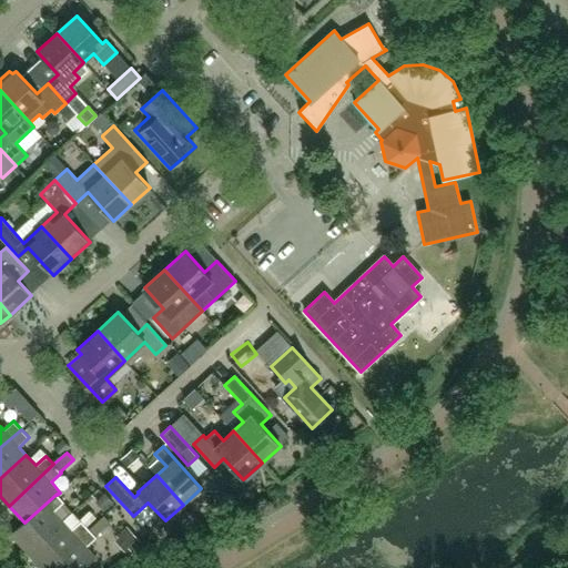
[(64,503),(57,495),(57,494),(24,523),(23,521),(11,534),(28,553),(62,521),(53,511),(64,503)]
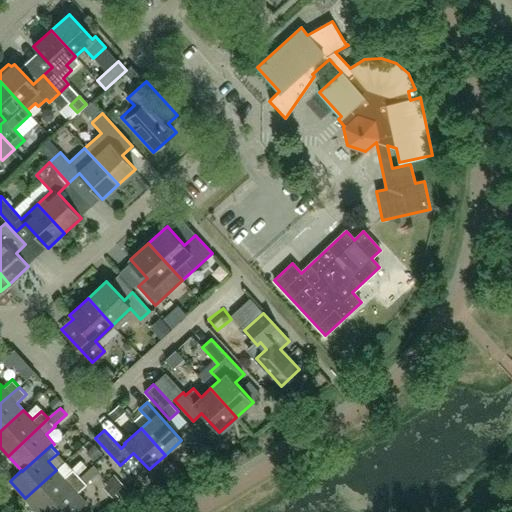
[(80,477),(86,483),(100,470),(95,464),(80,477)]
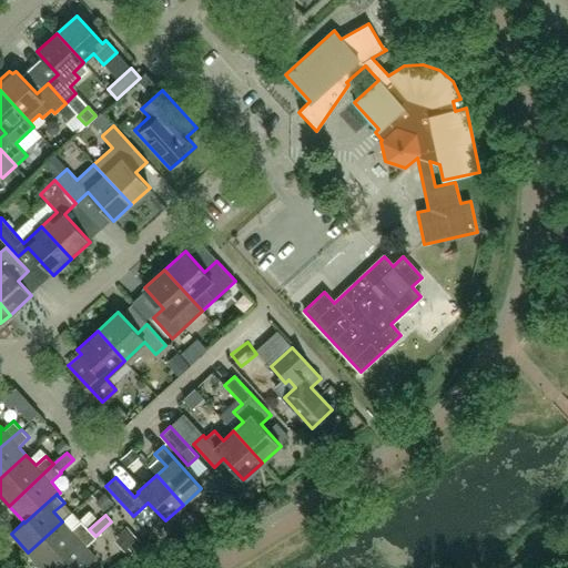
[(28,553),(41,567),(46,567),(89,529),(81,521),(71,530),(62,521),(28,553)]
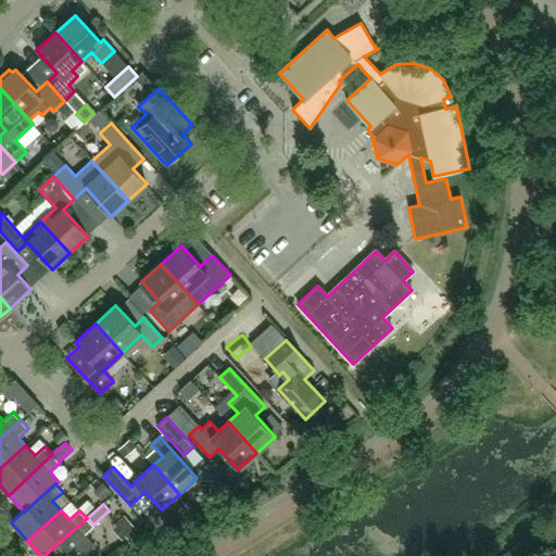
[(87,518),(45,555),(81,555),(93,545),(85,535),(95,527),(87,518)]
